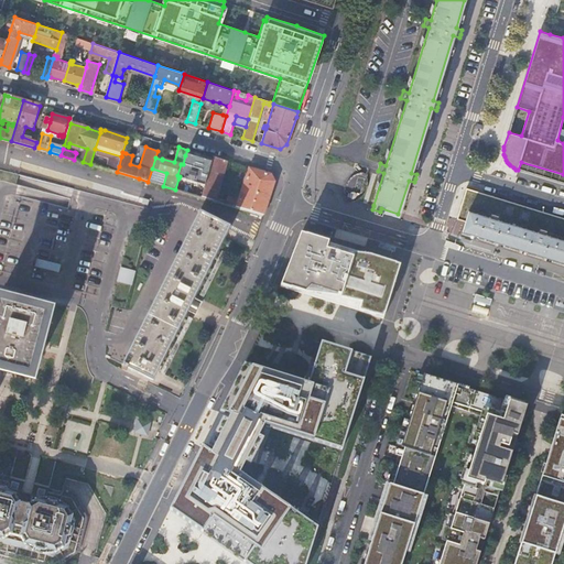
[(179,179),(205,186),(212,163),(193,158),(185,155),(183,164),(180,176),(179,179)]
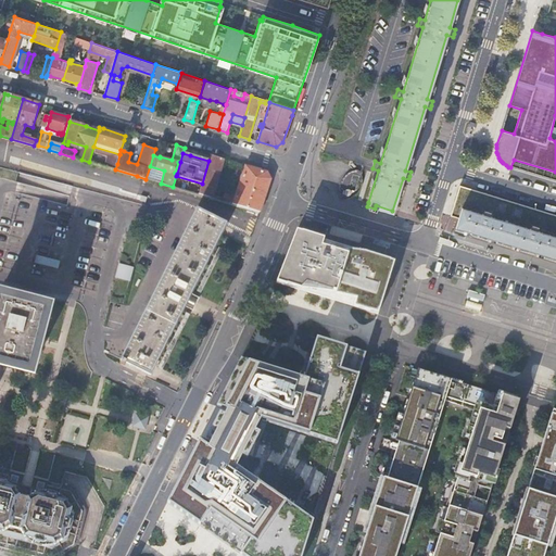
[(199,194),(211,198),(223,159),(210,155),(209,161),(202,184),(201,187),(199,194)]
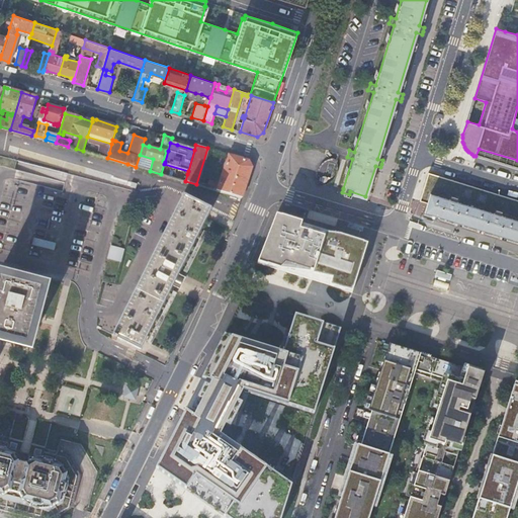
[(324,149),(319,148),(313,149),(307,152),(301,158),(299,163),(299,170),(301,176),(307,180),(312,183),(317,184),(323,183),(328,181),(333,176),(336,170),(336,163),(334,157),(329,152),(324,149)]
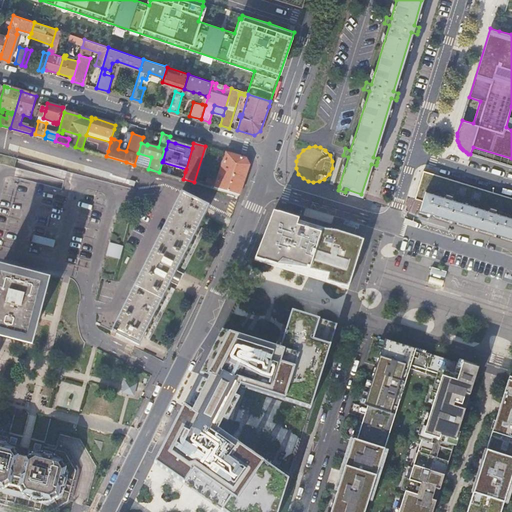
[(226,153),(215,188),(239,195),(249,165),(246,159),(226,153)]
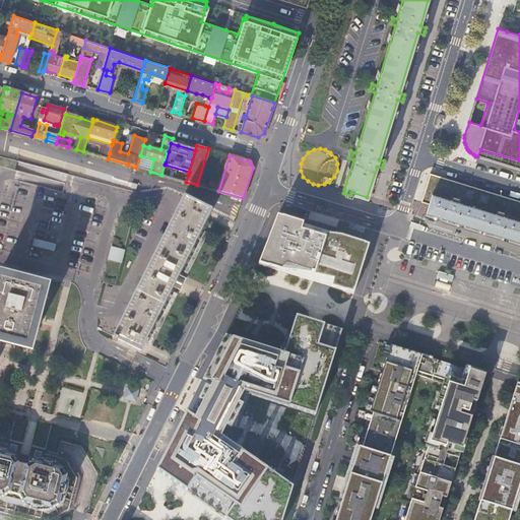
[(519,201),(431,174),(423,201),(430,203),(427,212),(447,218),(490,232),(519,241),(519,201)]
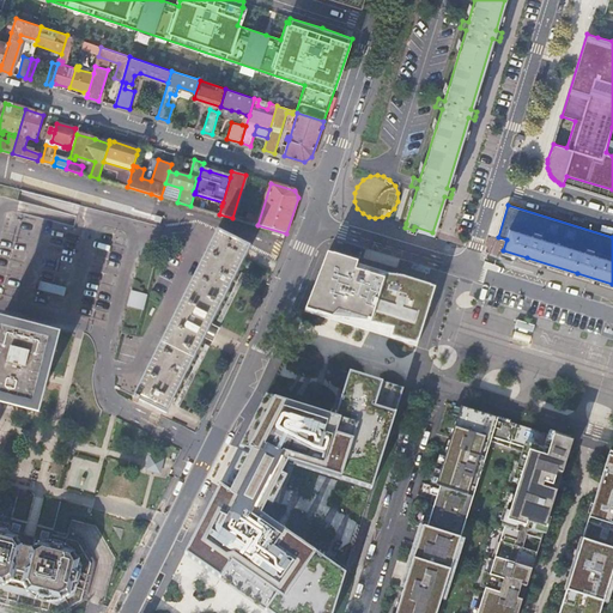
[(217,231),(206,255),(134,398),(135,398),(140,400),(165,413),(206,335),(241,266),(249,248),(217,231)]
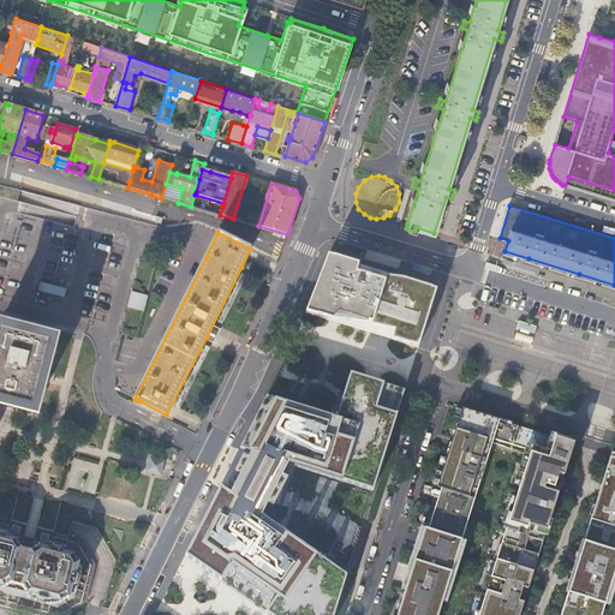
[(322,255),(300,310),(419,347),(435,288),(378,272),(322,255)]
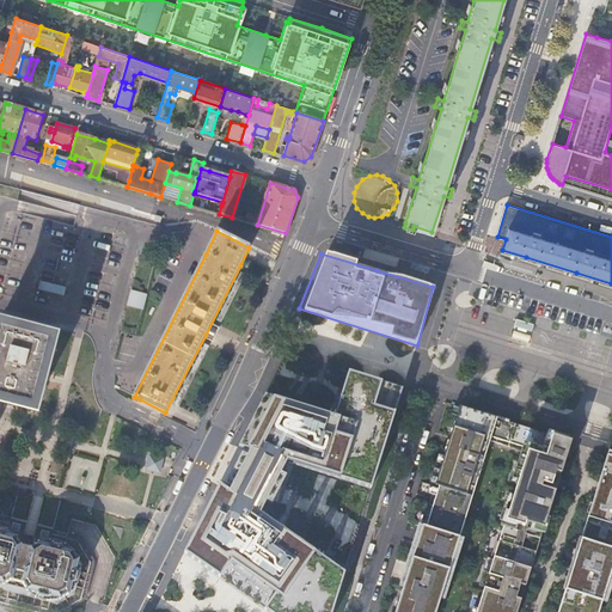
[(53,342),(0,328),(0,402),(35,410),(44,374),(53,342)]
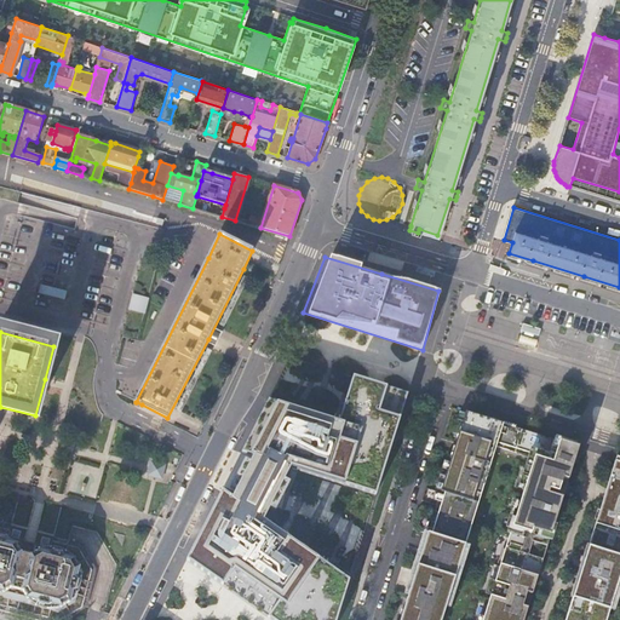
[(377,494),(408,394),(354,377),(339,423),(269,401),(242,453),(254,457),(231,500),(222,493),(187,561),(271,619),(337,619),(350,580),(263,521),(291,468),(377,494)]
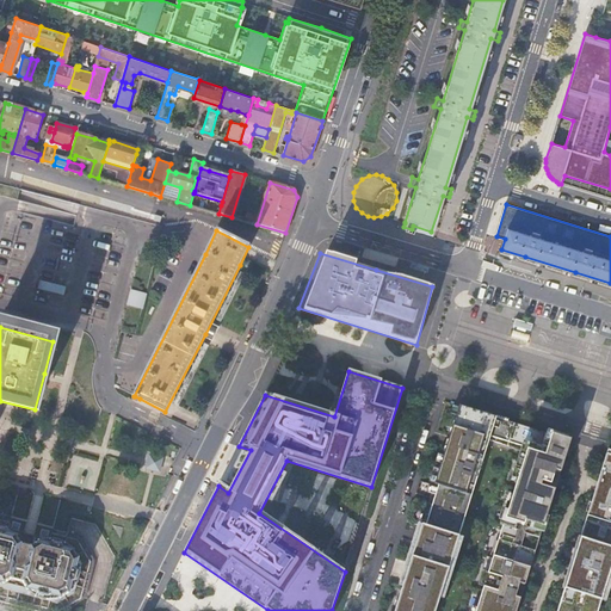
[(405,578),(394,610),(434,610),(489,440),(526,451),(475,610),(516,610),(571,440),(460,406),(445,448),(426,511),(405,578)]
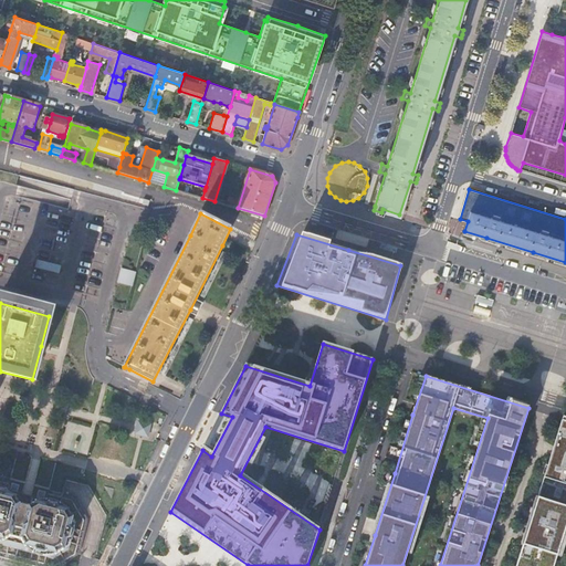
[(565,419),(563,419),(515,565),(553,565),(565,526),(565,419)]
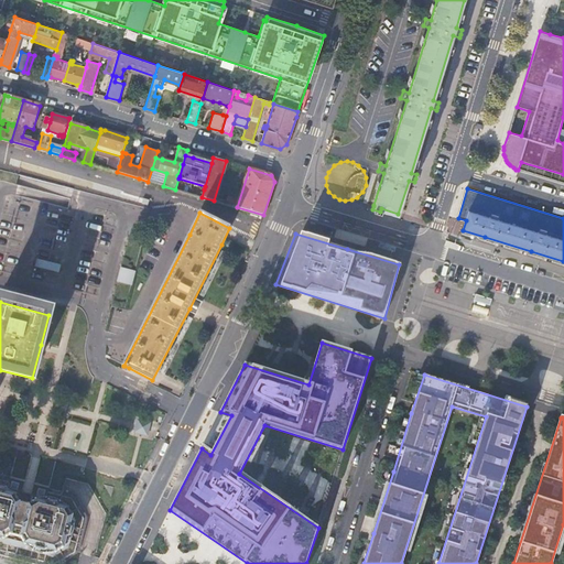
[(152,423),(138,420),(134,433),(149,436),(152,423)]
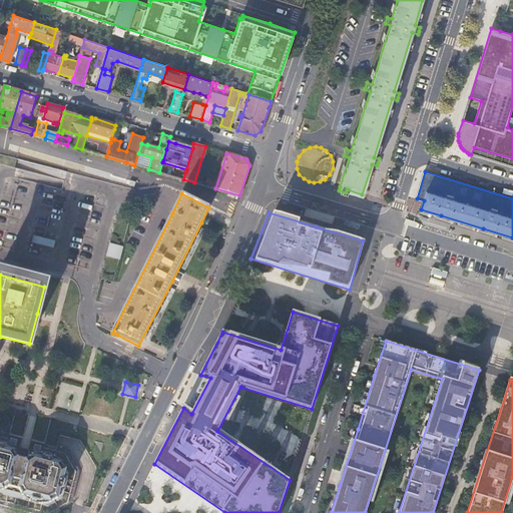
[(25,445),(0,438),(0,499),(48,512),(66,502),(74,472),(62,455),(25,445)]
